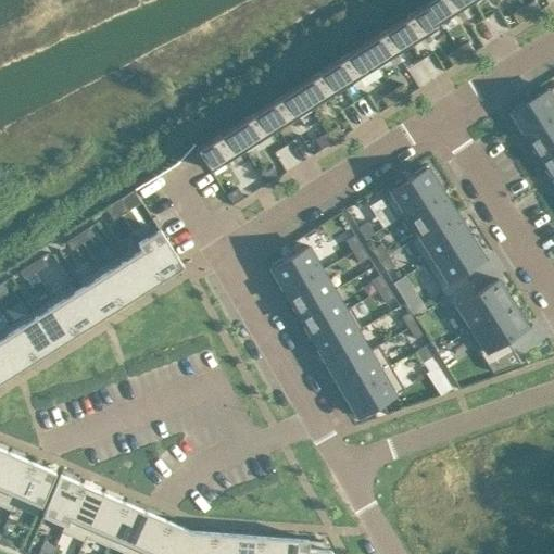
[(474,0),(436,0),(430,3),(443,24),(477,3),(474,0)]
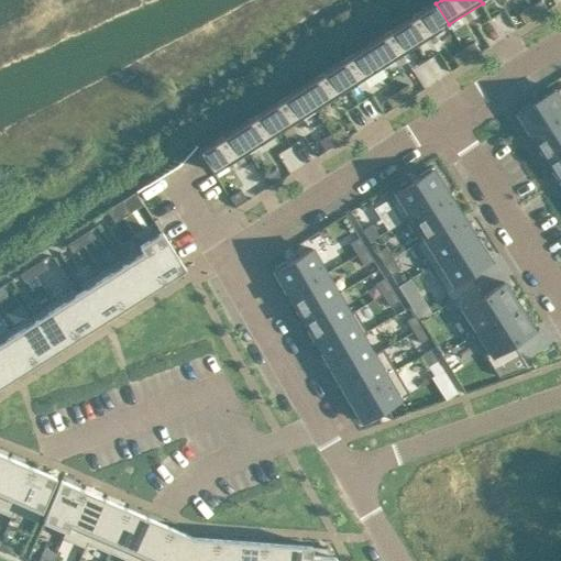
[(543,2),(532,9),(539,18),(550,11),(543,2)]
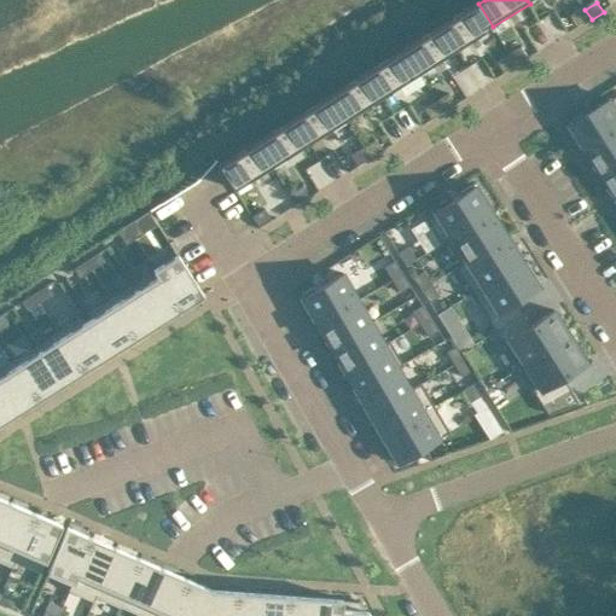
[(478,4),(442,28),(457,51),(493,27),(478,4)]
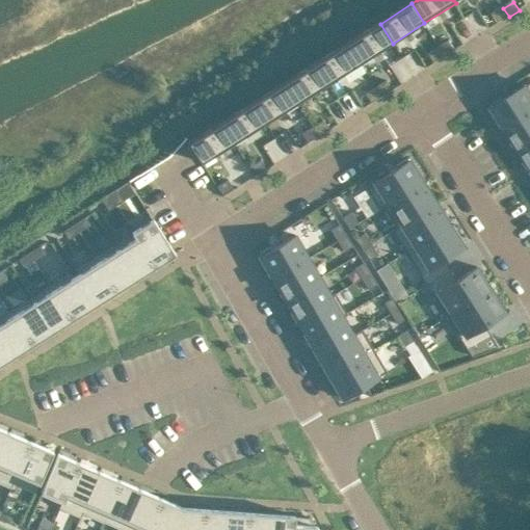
[(503,8),(493,16),(499,24),(509,17),(503,8)]
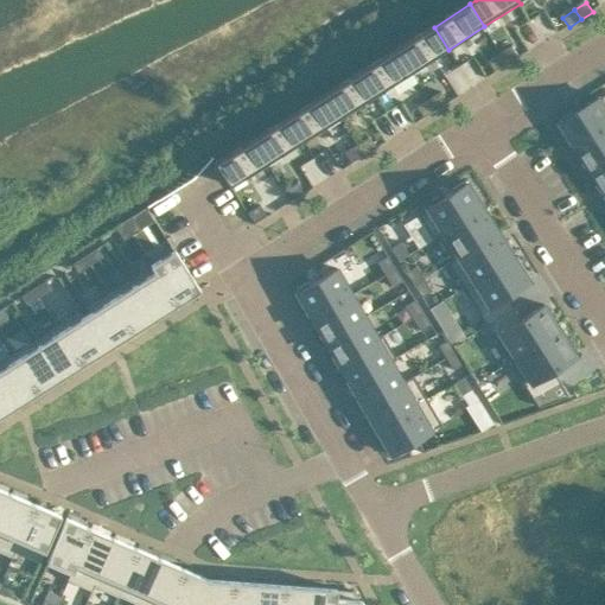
[(434,27),(397,50),(412,72),(449,50),(434,27)]
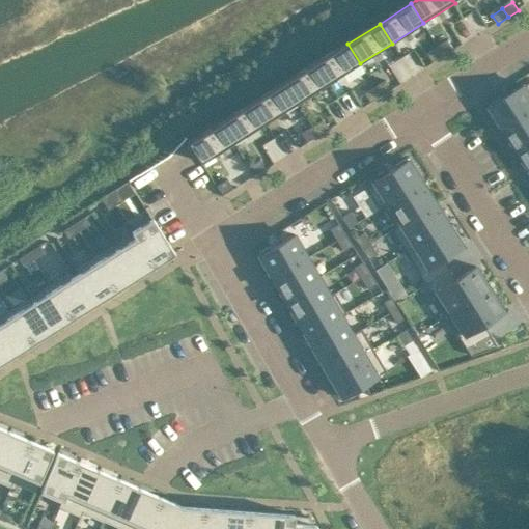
[(450,42),(440,48),(445,57),(455,50),(450,42)]
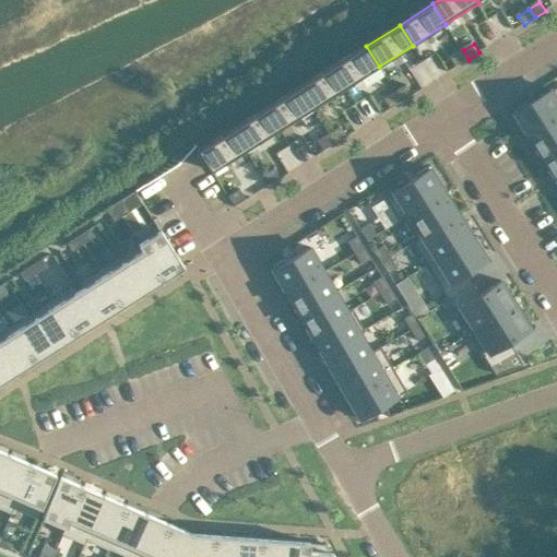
[(366,46),(333,67),(346,87),(379,67),(366,46)]
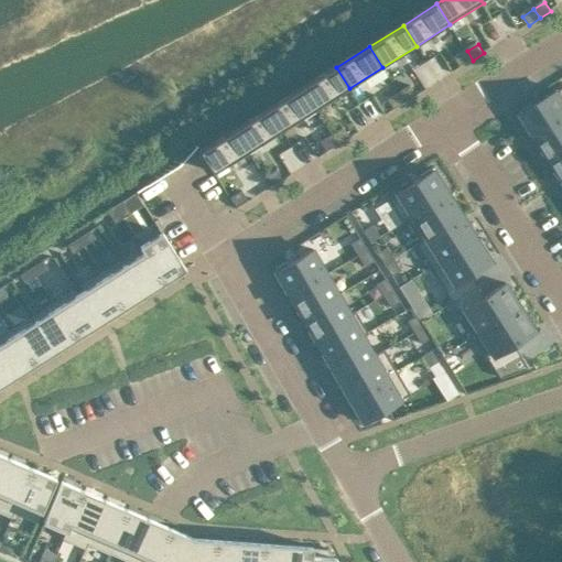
[(467,51),(455,58),(462,67),(473,61),(467,51)]
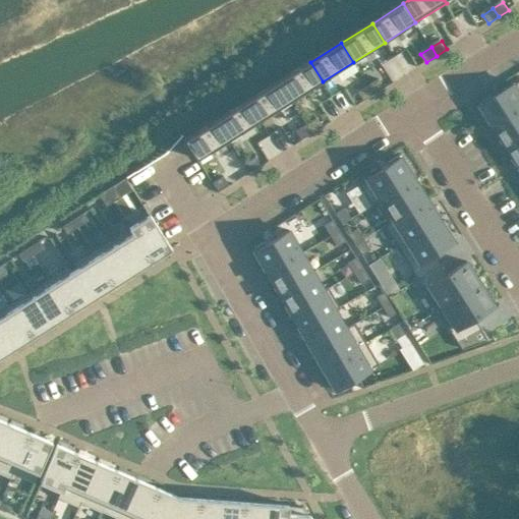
[(310,62),(280,81),(292,101),(323,81),(310,62)]
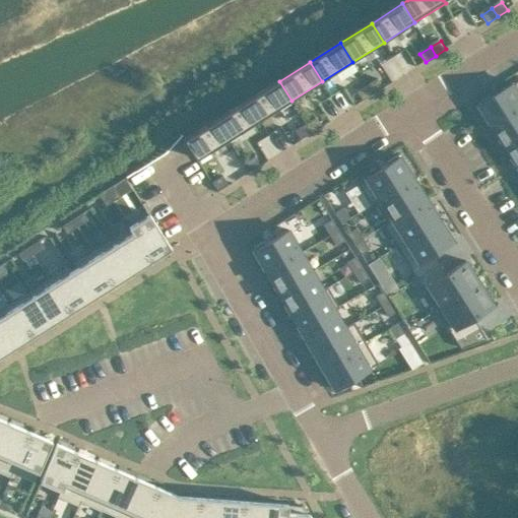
[(379,80),(369,86),(374,94),(384,88),(379,80)]
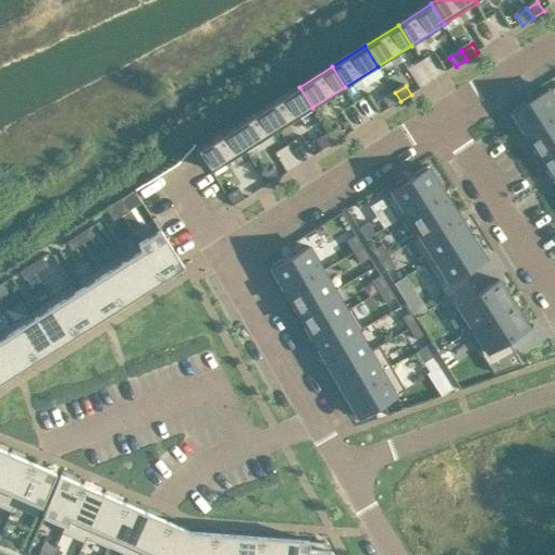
[(299,87),(266,109),(279,130),(312,108),(299,87)]
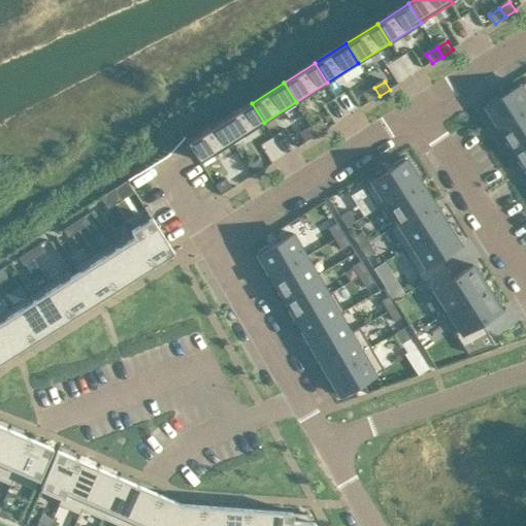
[(492,106),(490,108),(503,130),(525,114),(525,84),(501,101),(500,99),(491,104),(492,106)]
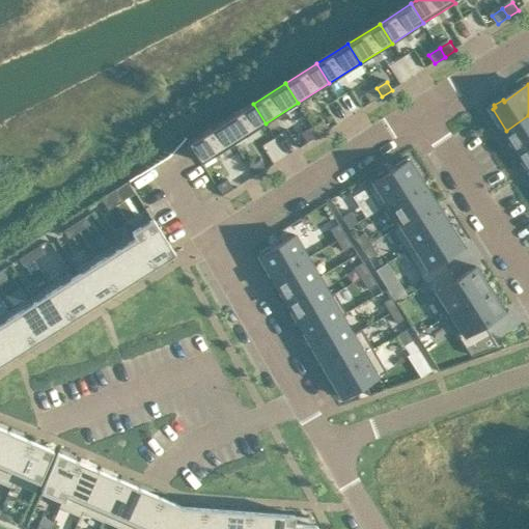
[(377,88),(366,94),(371,104),(382,96),(377,88)]
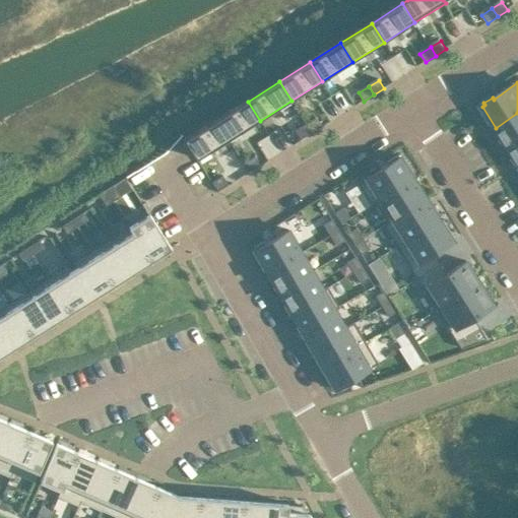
[(248,102),(217,121),(230,140),(260,121),(248,102)]
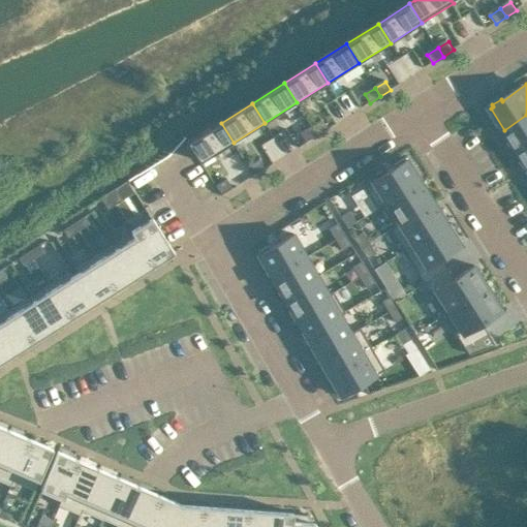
[(526,115),(504,130),(516,149),(526,142),(526,115)]
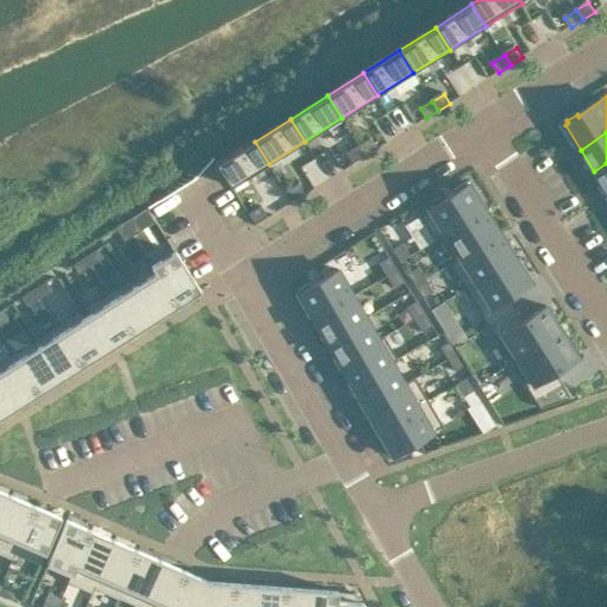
[(371,139),(360,146),(365,157),(377,149),(371,139)]
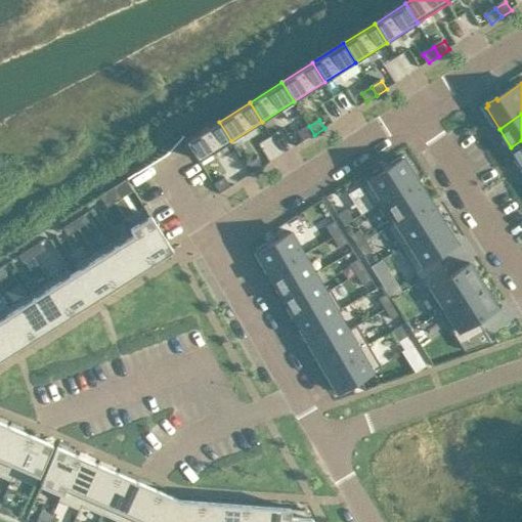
[(219,122),(187,142),(200,162),(231,141),(219,122)]
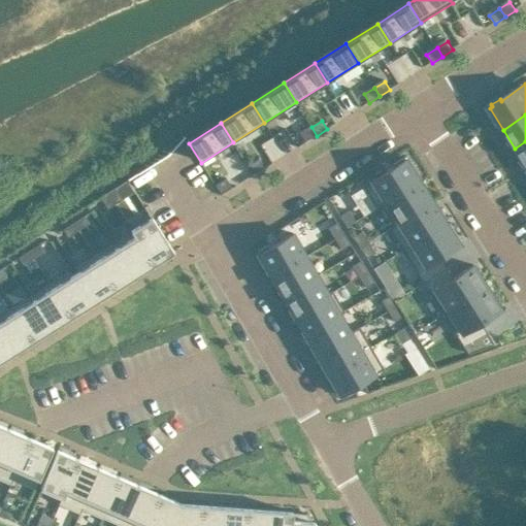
[(311,127),(301,134),(306,142),(317,136),(311,127)]
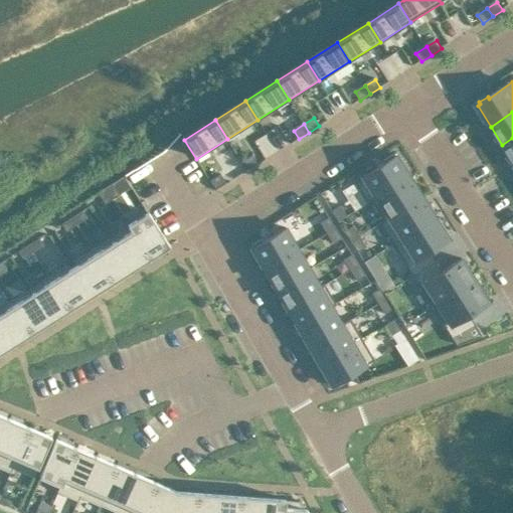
[(512,138),(502,145),(512,160),(512,138)]
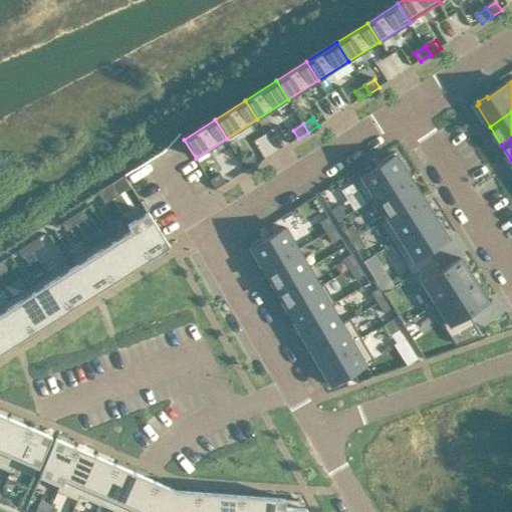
[(253,156),(243,163),(248,171),(258,164),(253,156)]
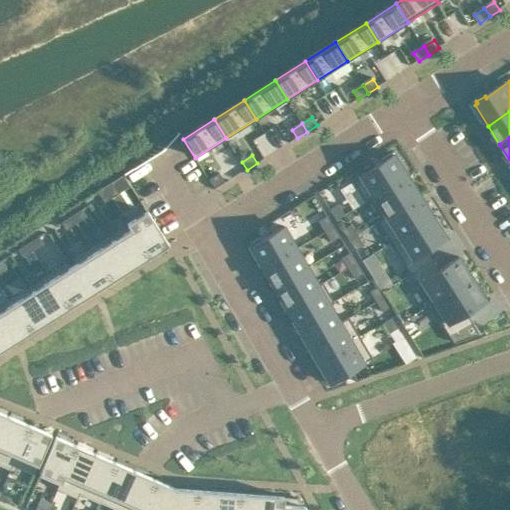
[(384,162),(353,182),(367,204),(371,201),(370,200),(408,176),(395,155),(393,157),(392,155),(383,161),(384,162)]
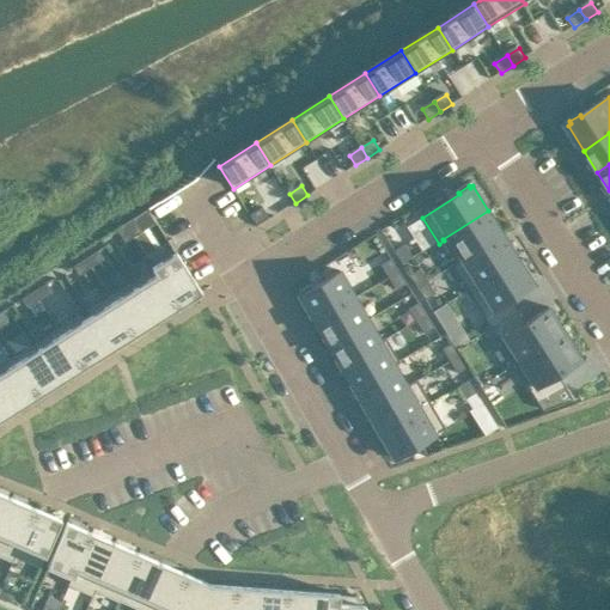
[(264,209),(252,217),(258,226),(270,219),(264,209)]
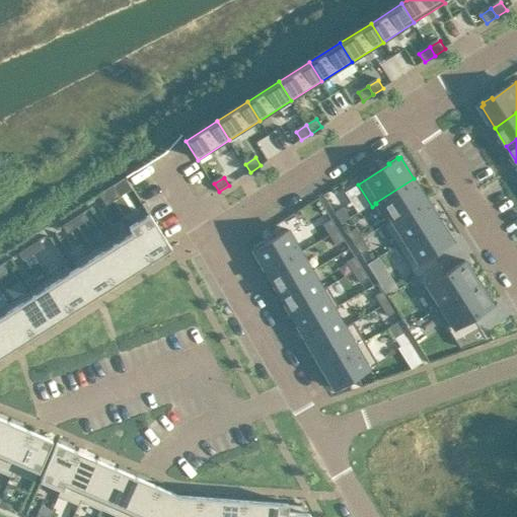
[(414,178),(375,203),(376,204),(387,223),(388,224),(427,199),(414,178)]
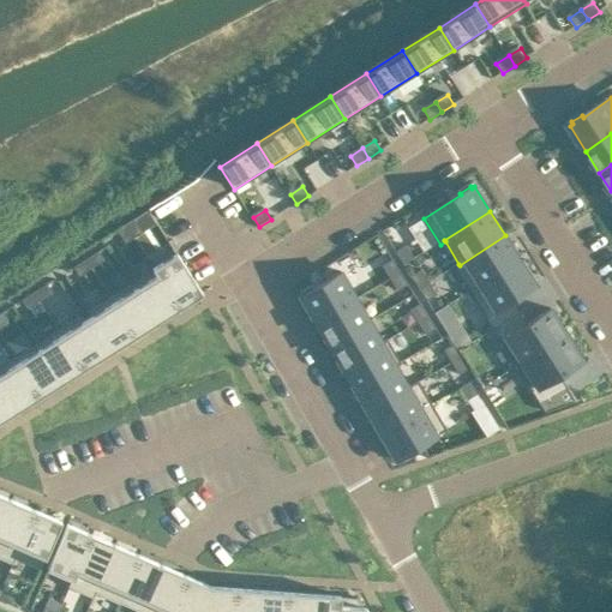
[(136,221),(127,227),(136,239),(144,234),(136,221)]
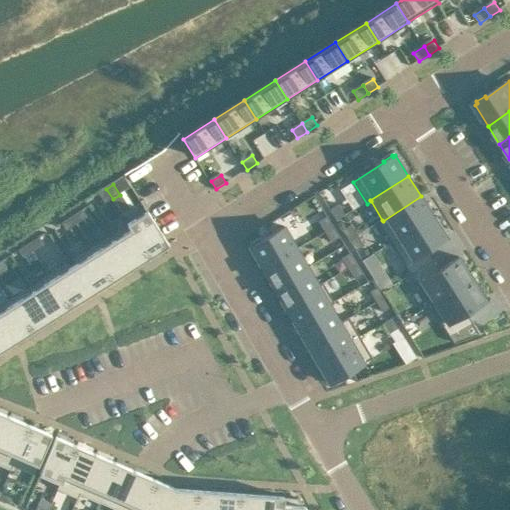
[(106,189),(99,193),(106,204),(113,199),(106,189)]
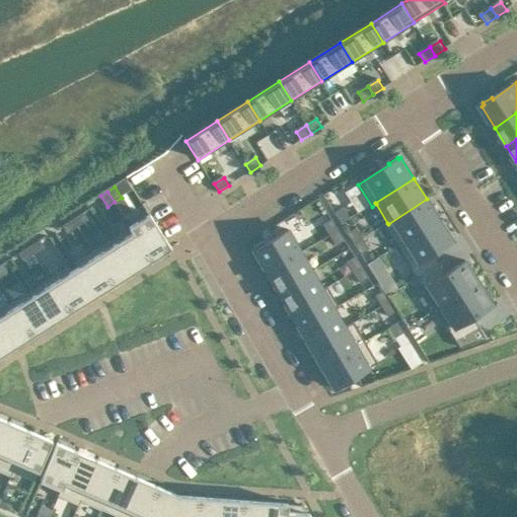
[(387,223),(383,225),(397,247),(440,220),(427,199),(388,224),(387,223)]
